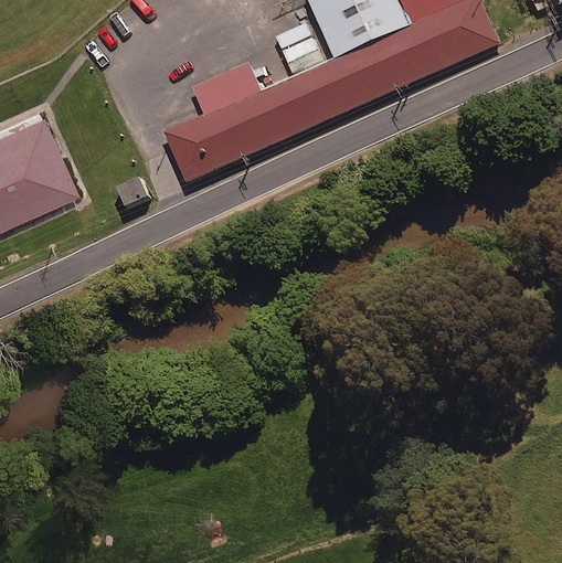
[(187,181),(500,43),(499,41),(480,0),(307,0),(332,57),(260,89),(255,77),(263,74),(260,66),(252,70),(247,61),(191,86),(203,114),(165,131),(167,137),(187,181)]
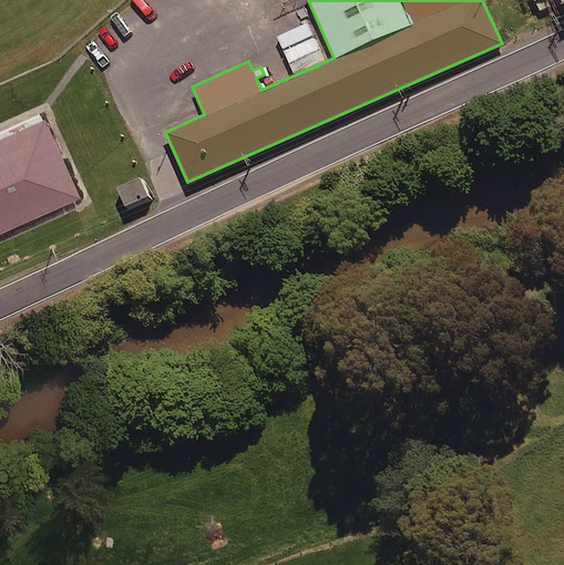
[(533,0),(533,1),(534,1),(539,10),(551,6),(547,0),(550,0),(552,4),(560,1),(560,0),(533,0)]
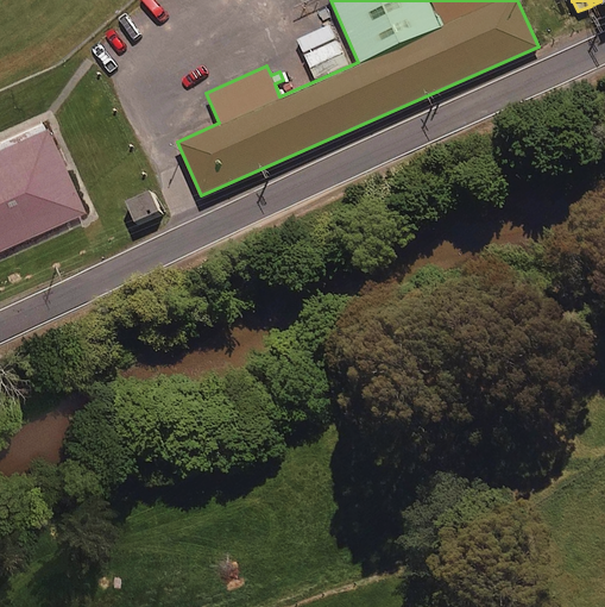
[(302,52),(336,37),(329,23),(296,38),(302,52)]
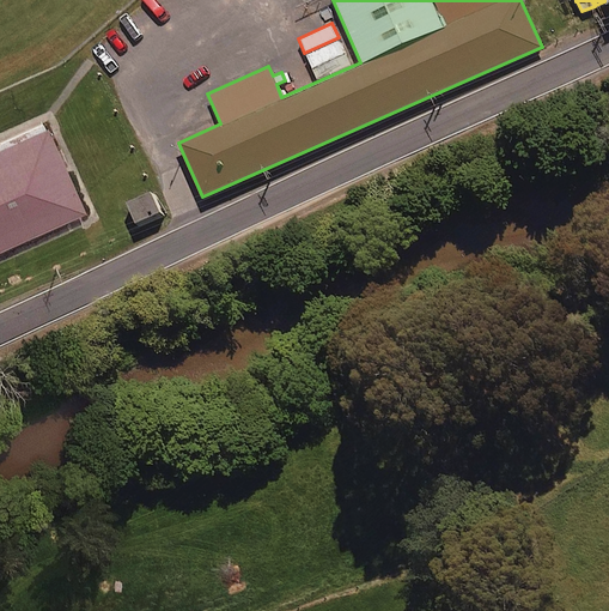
[(304,54),(315,79),(349,64),(339,38),(304,54)]
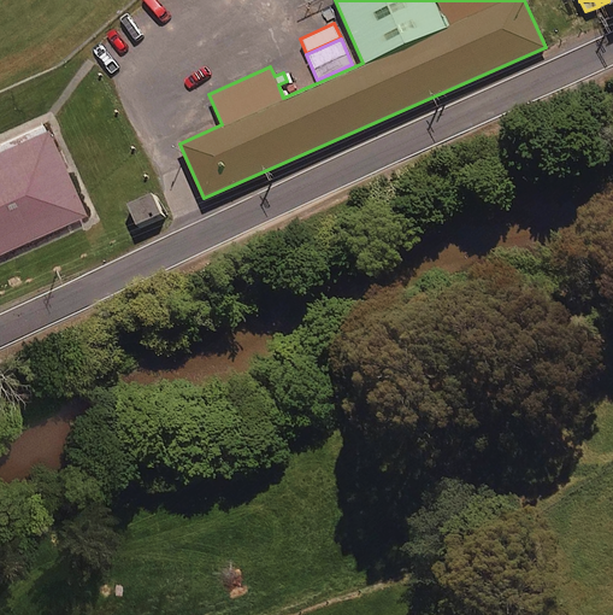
[(0,246),(6,244),(11,241),(17,239),(81,210),(62,167),(58,157),(53,148),(42,124),(41,124),(39,119),(0,136),(0,246)]
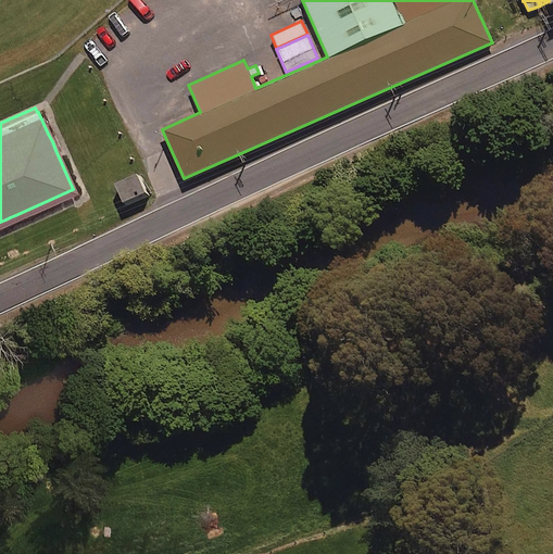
[(145,194),(137,175),(115,185),(124,204),(145,194)]
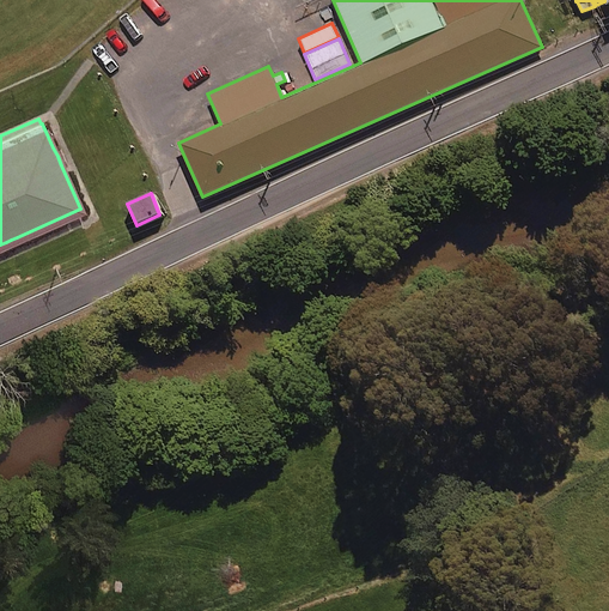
All buildings are outlined.
